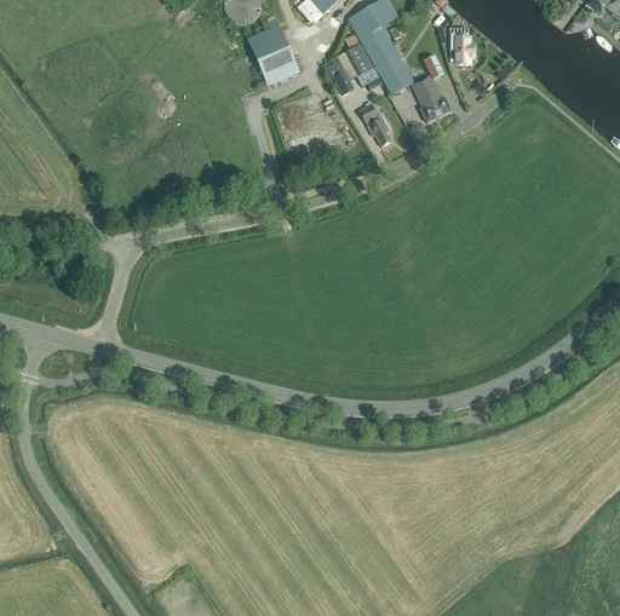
[(224,0),(223,5),(225,11),(228,17),(231,19),(235,22),(239,23),(245,23),(251,22),(254,19),(259,16),(262,12),(263,7),(263,3),(262,0),(224,0)]
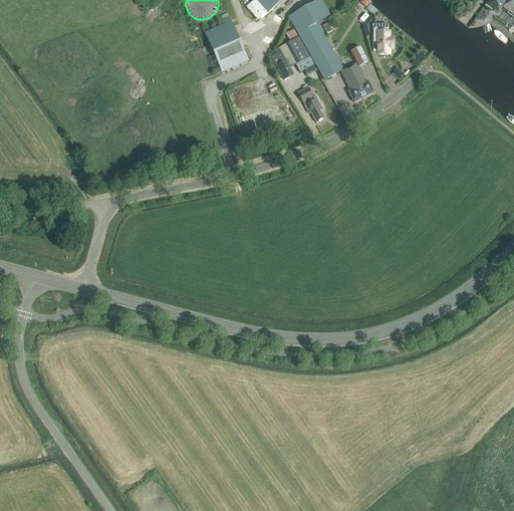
[(252,0),(246,5),(259,19),(280,0),(252,0)]
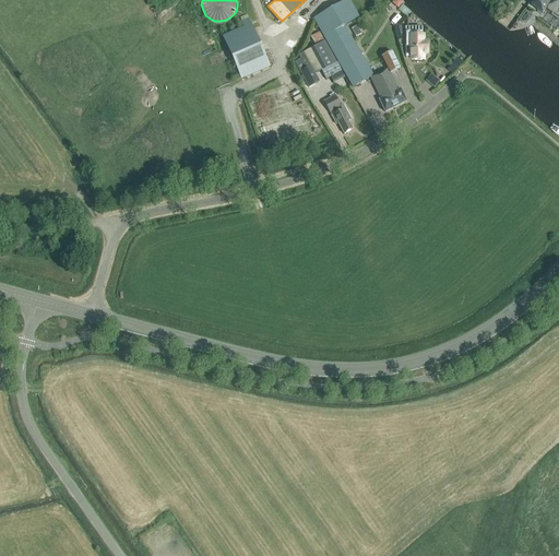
[(390,71),(400,66),(392,49),(381,54),(387,67),(372,74),(345,23),(359,15),(351,0),(343,0),(325,10),(325,9),(313,15),(352,84),(369,74),(381,96),(379,97),(385,109),(405,98),(400,86),(399,87),(390,71)]
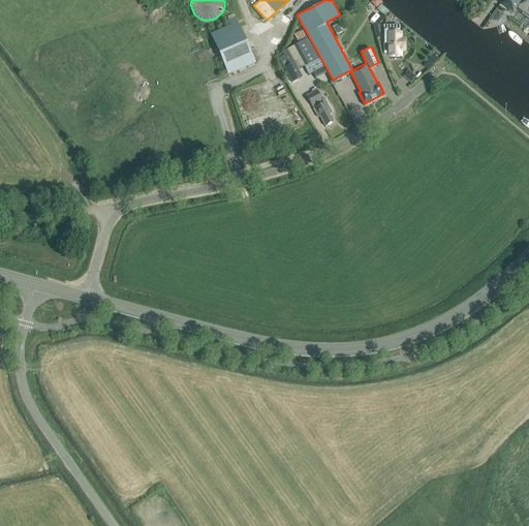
[(503,0),(502,2),(512,9),(515,6),(528,16),(528,0),(503,0)]
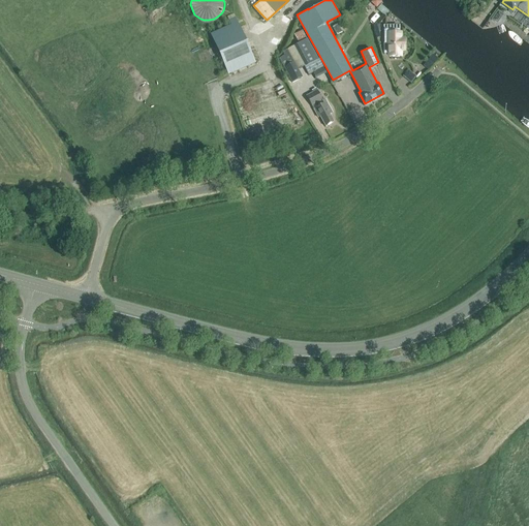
[(390,9),(380,2),(376,7),(385,14),(390,9)]
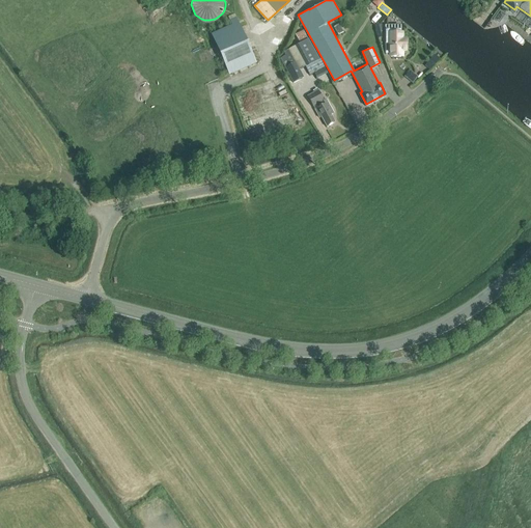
[(235,15),(229,18),(232,24),(239,21),(235,15)]
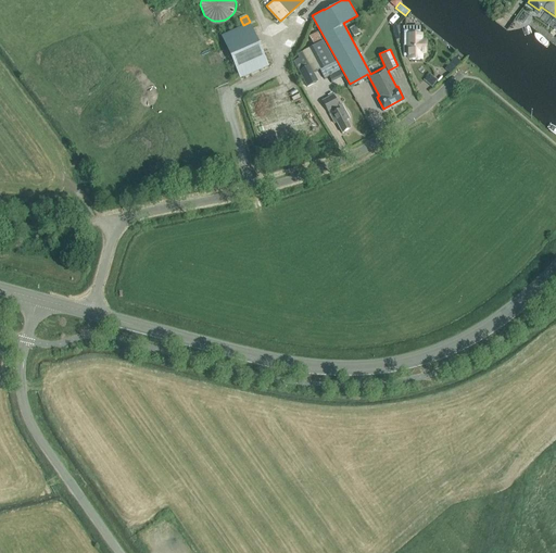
[(243,25),(222,34),(240,75),(267,63),(250,22),(243,25)]
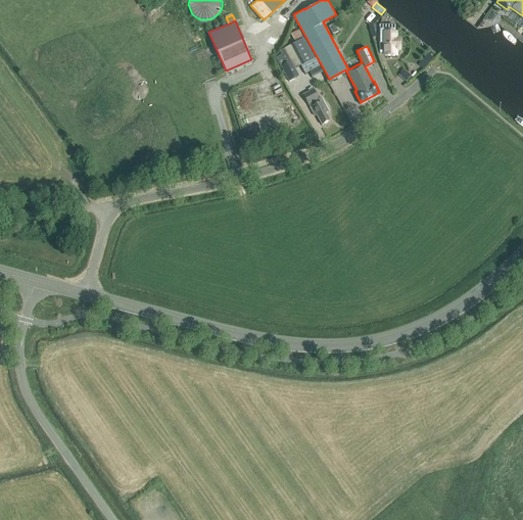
[(380,22),(380,44),(381,44),(381,49),(380,51),(385,51),(385,53),(395,53),(395,46),(399,46),(399,37),(395,37),(395,31),(395,22),(380,22)]
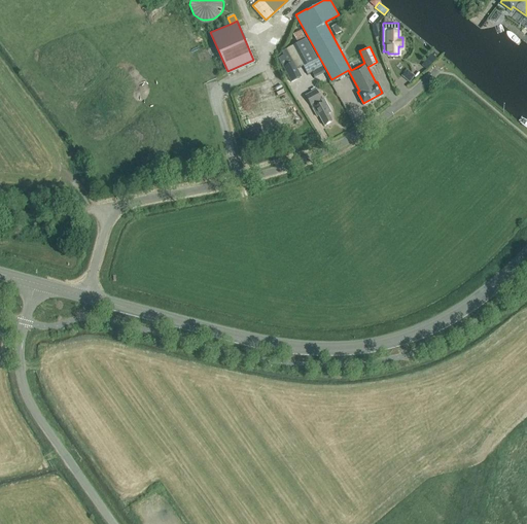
[(301,75),(296,68),(303,64),(308,73),(321,65),(307,40),(301,29),(292,33),(297,41),(281,50),(283,55),(278,57),(291,80),(301,75)]
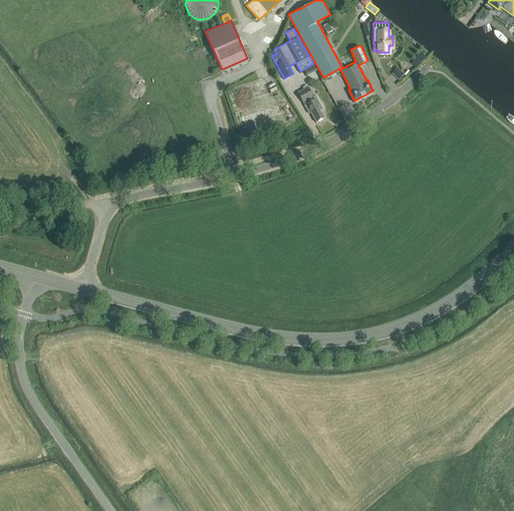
[(426,54),(421,50),(416,56),(421,60),(426,54)]
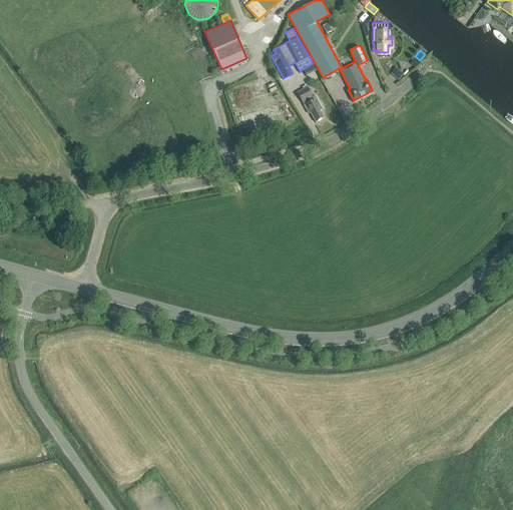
[(399,77),(403,72),(396,66),(392,70),(399,77)]
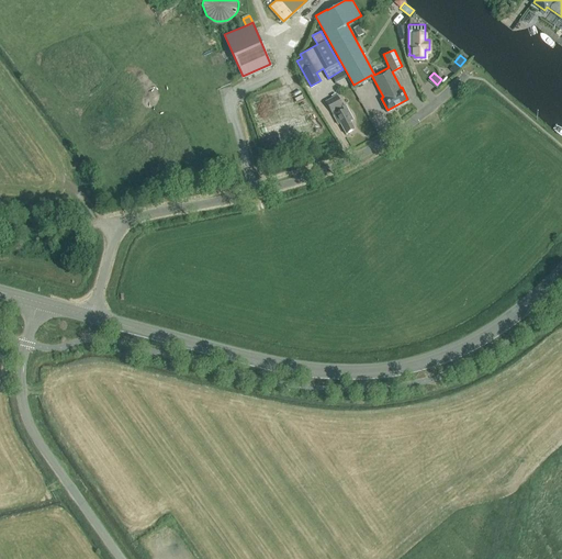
[(344,109),(337,96),(326,100),(338,123),(340,122),(346,133),(353,129),(350,121),(353,119),(348,107),(344,109)]
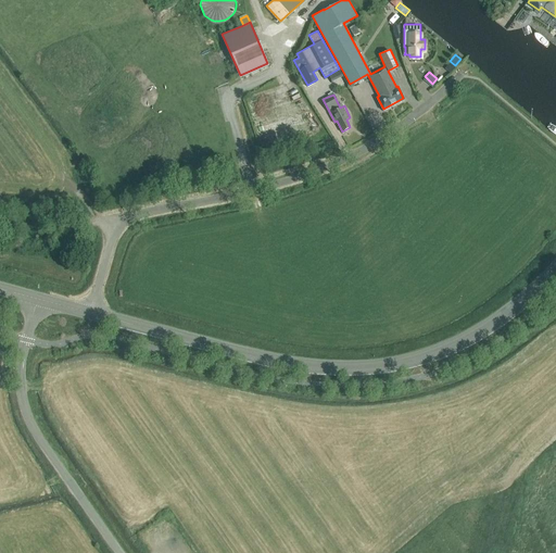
[(168,515),(163,518),(171,529),(176,526),(168,515)]
